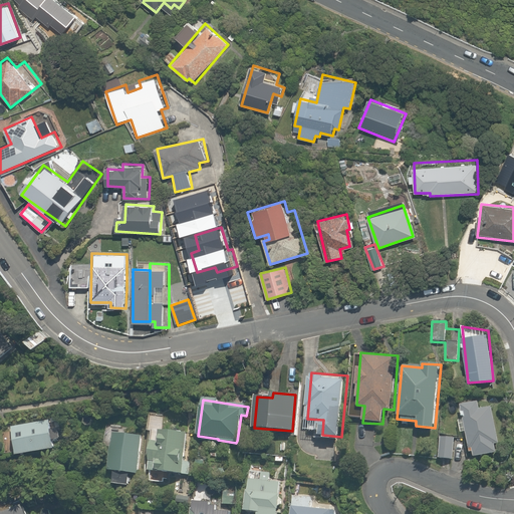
[(473,402),(459,405),(472,457),(501,450),(491,407),(475,411),(473,402)]
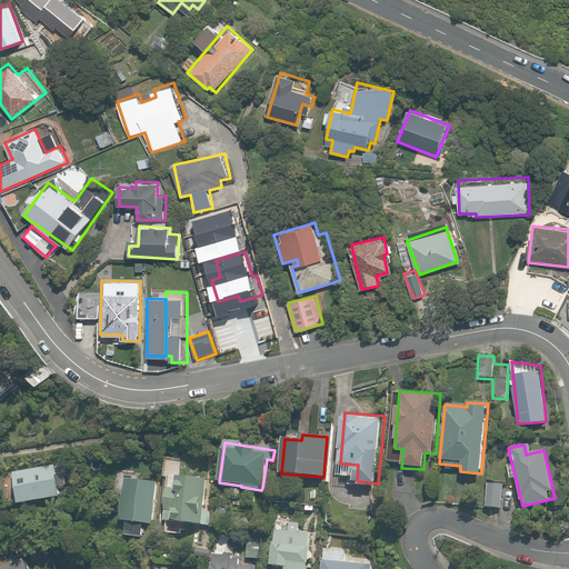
[(65,477),(57,479),(55,467),(15,473),(20,505),(60,497),(58,487),(66,486),(65,477)]
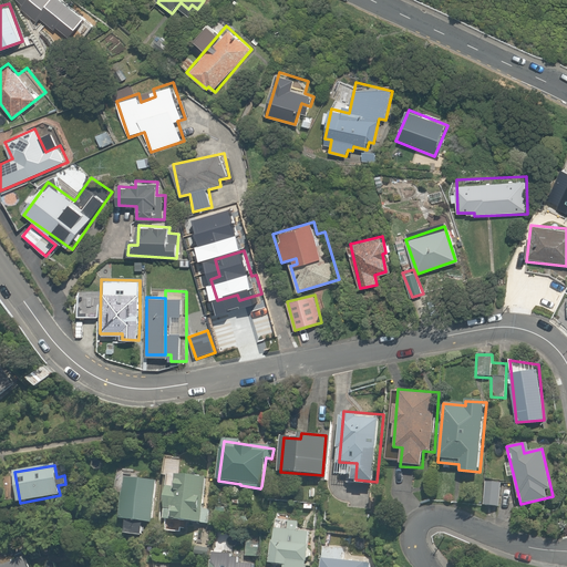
[(203,475),(176,474),(175,498),(165,498),(164,523),(202,524),(203,475)]
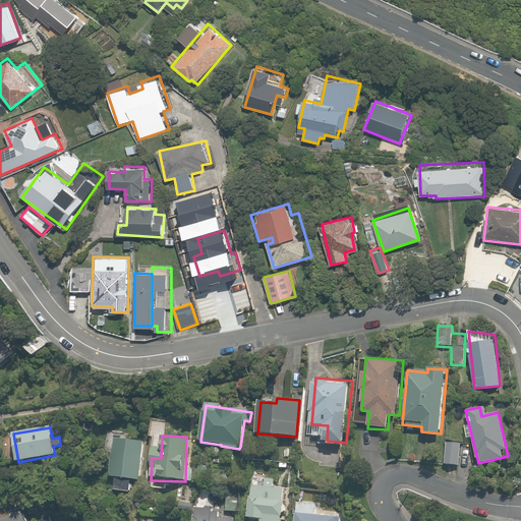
[(143,442),(114,439),(111,476),(139,479),(143,442)]
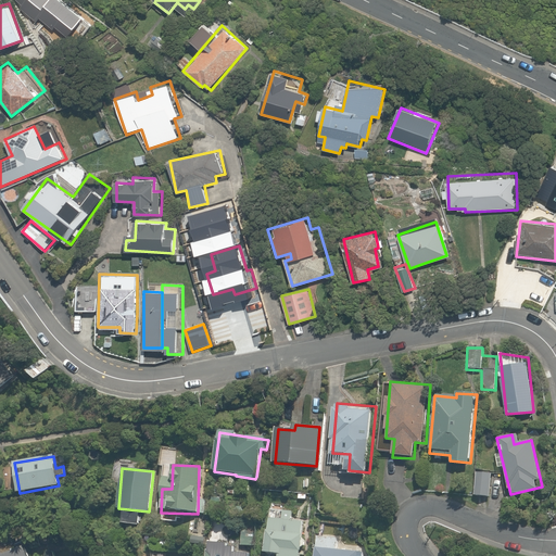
[(491,474),(476,472),(475,495),(490,496),(491,474)]
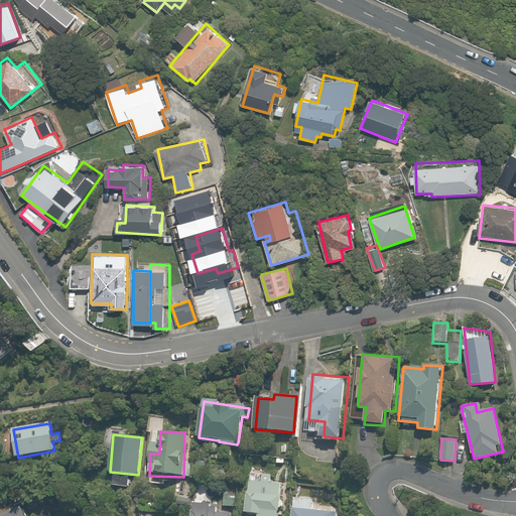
[(258,515),(279,515),(284,484),(250,479),(245,511),(258,513),(258,515)]
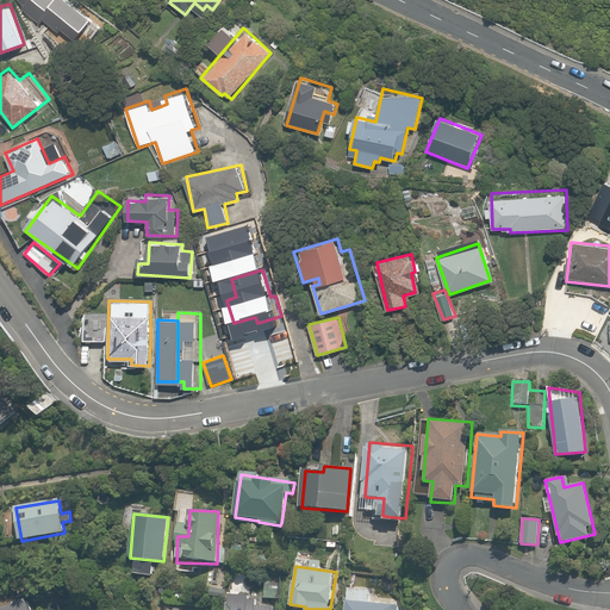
[(32,609),(27,598),(0,609),(32,609)]
